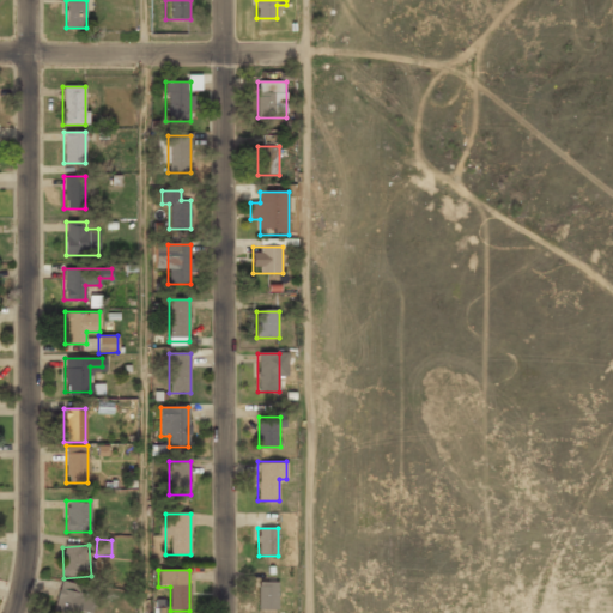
[(60,582),(53,612),(89,612),(92,596),(80,594),(82,587),(60,582)]
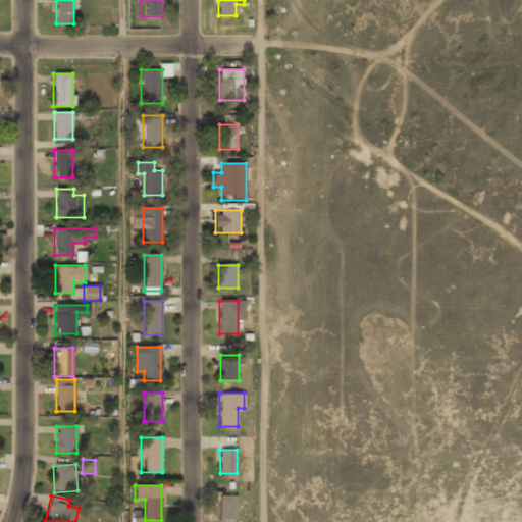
[(219,519),(237,519),(237,496),(219,496),(219,519)]
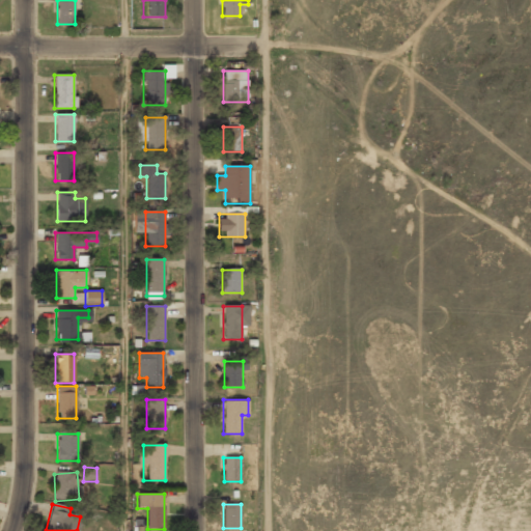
All buildings are outlined.
